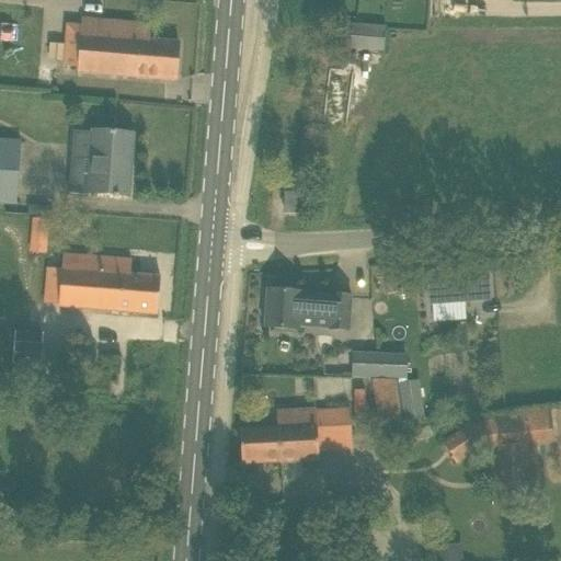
[(63,67),(78,68),(78,71),(175,80),(179,43),(148,41),(149,26),(82,20),(82,25),(66,24),(63,67)]
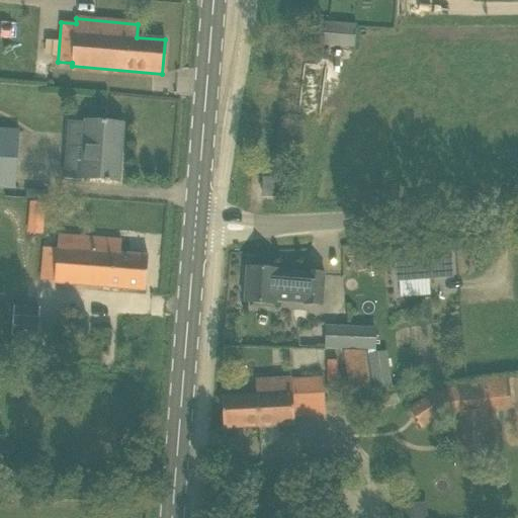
[(355,47),(356,25),(322,23),(321,46),(355,47)]
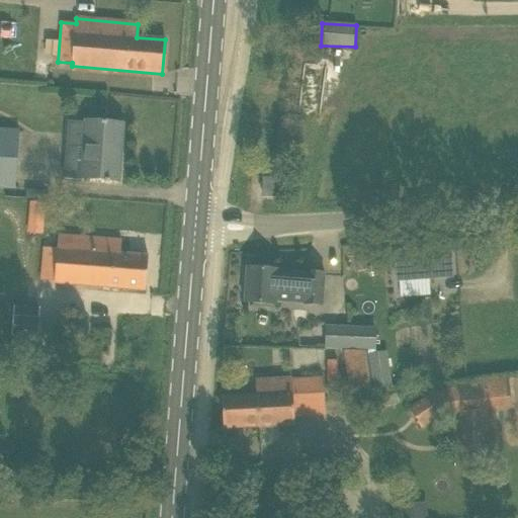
[(86,120),(86,123),(68,122),(66,146),(84,147),(81,179),(108,184),(109,181),(117,182),(122,124),(86,120)]
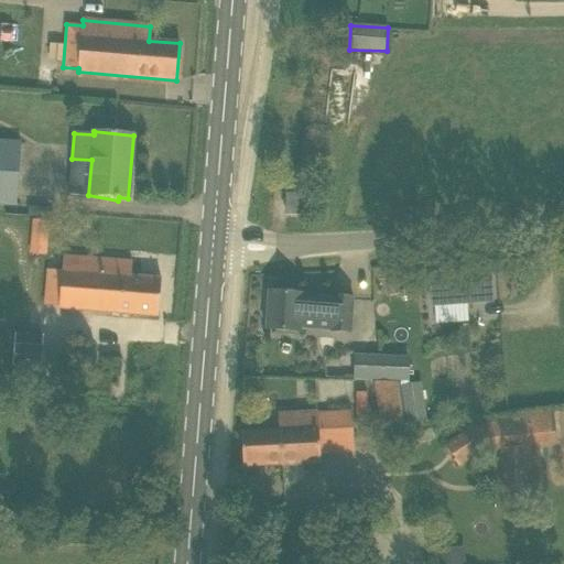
[(0,206),(17,208),(22,145),(0,143),(0,206)]
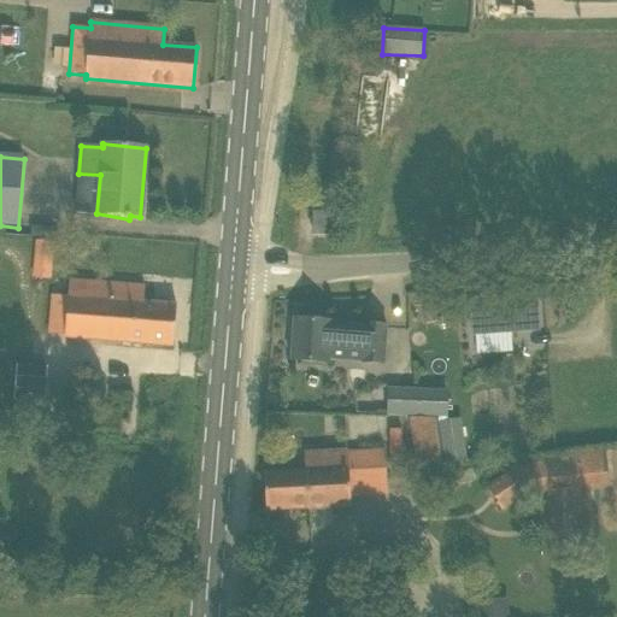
[(334,215),(315,212),(312,236),(333,238),(334,215)]
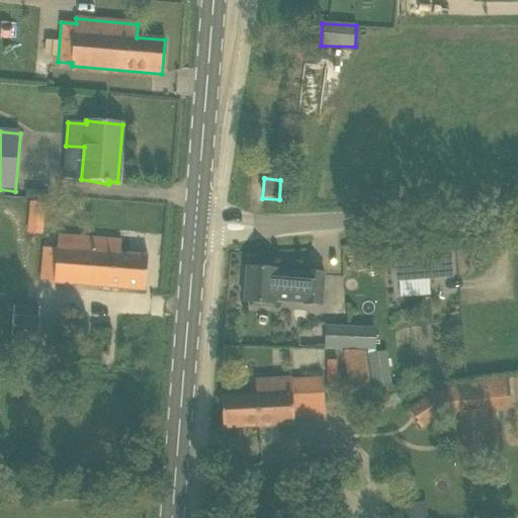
[(60,238),(59,249),(42,248),(39,282),(145,291),(148,257),(119,254),(121,241),(60,238)]
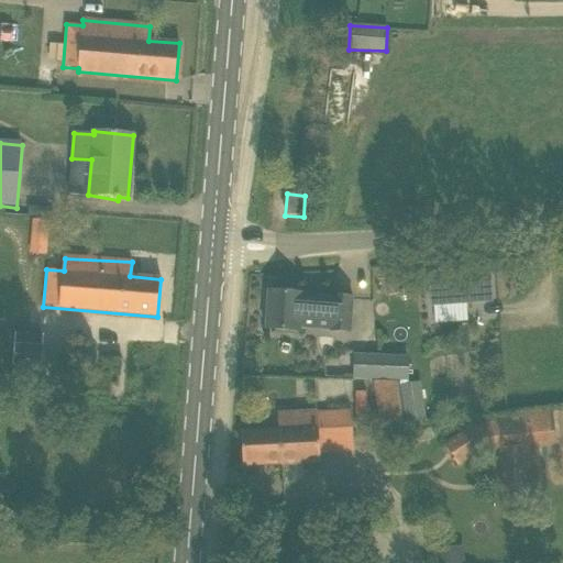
[(428,275),(429,305),(433,305),(466,304),(493,302),(492,272),(428,275)]
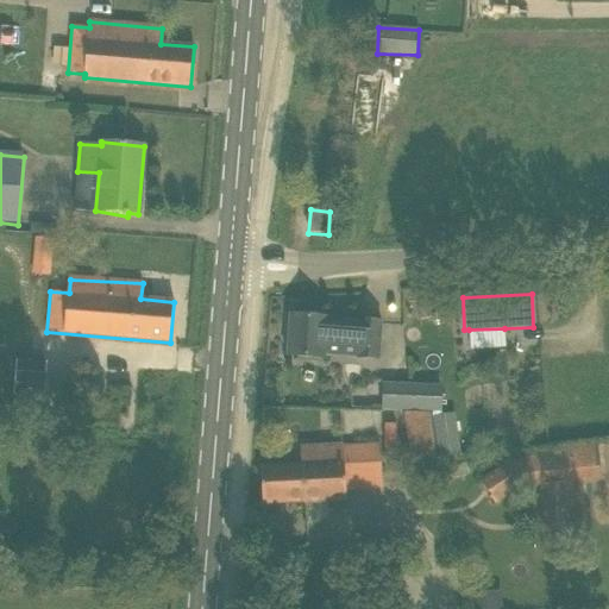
[(325,359),(326,355),(378,359),(381,324),(289,315),(287,356),(325,359)]
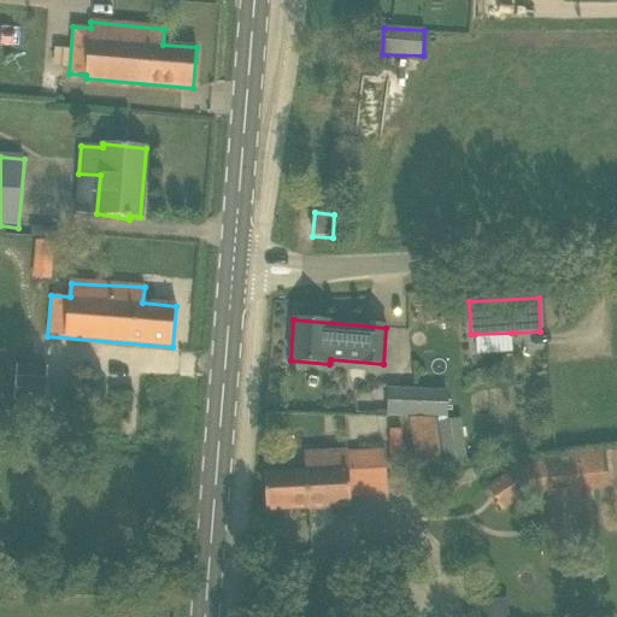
[(387,388),(387,416),(447,417),(447,389),(387,388)]
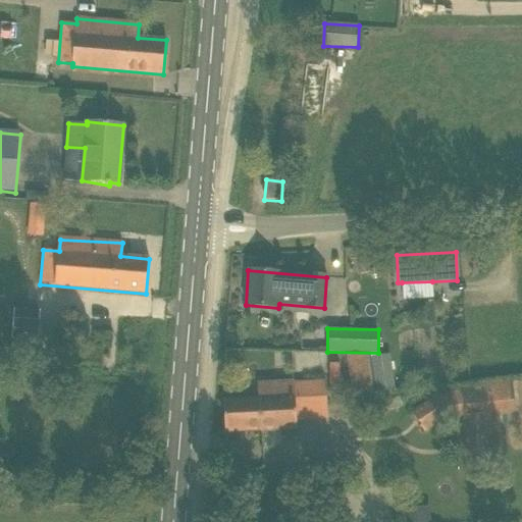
[(390,353),(371,355),(376,393),(396,389),(390,353)]
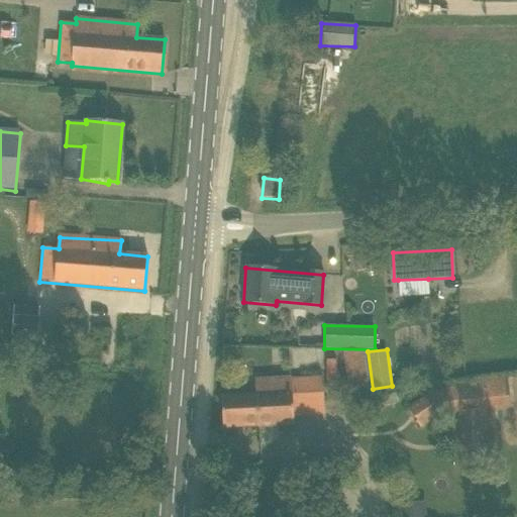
[(374,407),(365,351),(321,350),(325,377),(346,374),(350,404),(365,403),(366,408),(374,407)]
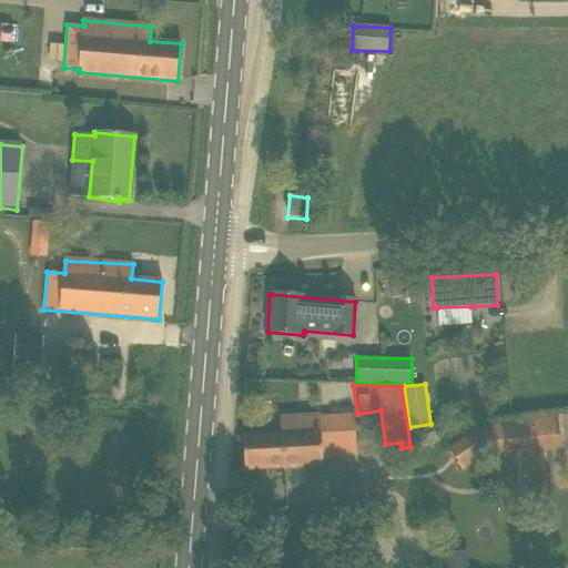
[(526,422),(470,427),(472,433),(447,447),(459,468),(484,455),(501,454),(504,489),(543,487),(539,450),(560,449),(557,411),(525,414),(526,422)]
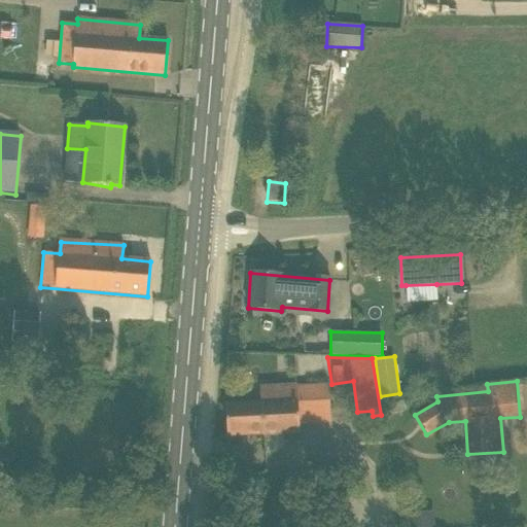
[(331,423),(327,386),(260,389),(260,402),(225,405),(226,436),(299,433),(299,424),(331,423)]
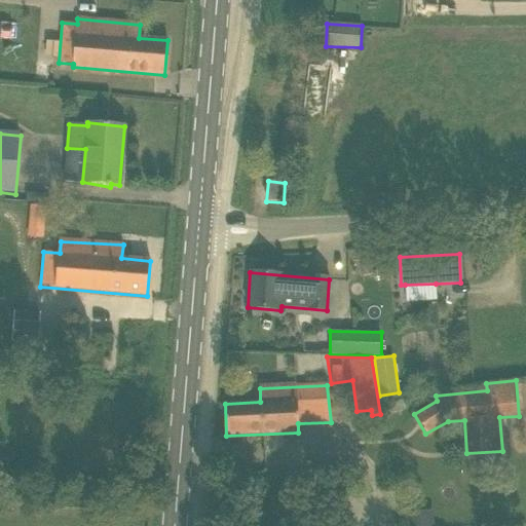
[(407,525),(434,525),(433,511),(406,514),(407,525)]
